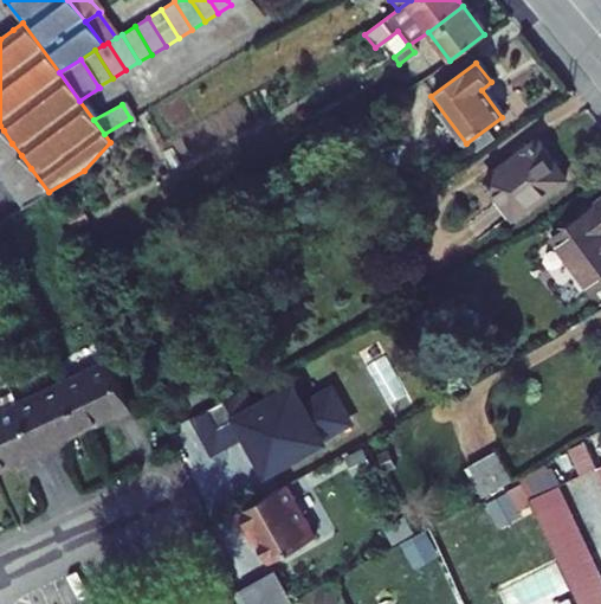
[(0,152),(12,143),(4,130),(0,133),(0,152)]
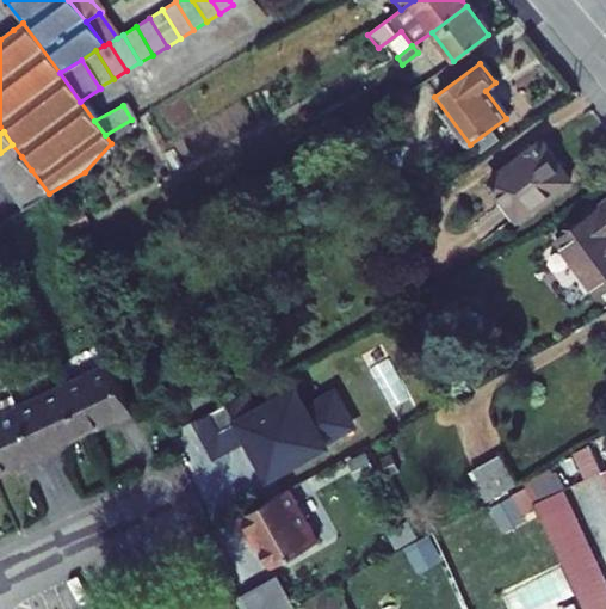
[(515,221),(568,180),(539,142),(487,183),(515,221)]
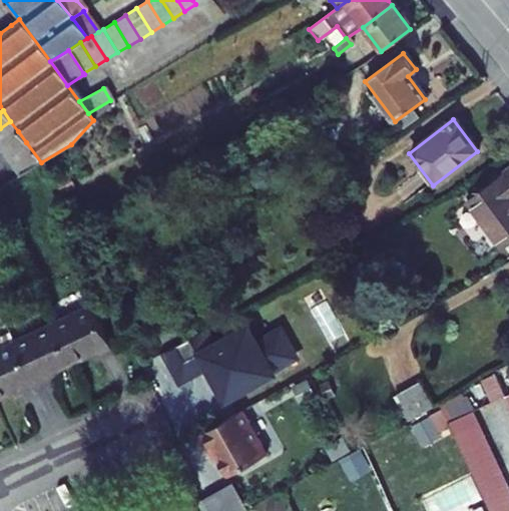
[(0,145),(18,131),(10,121),(0,128),(0,145)]
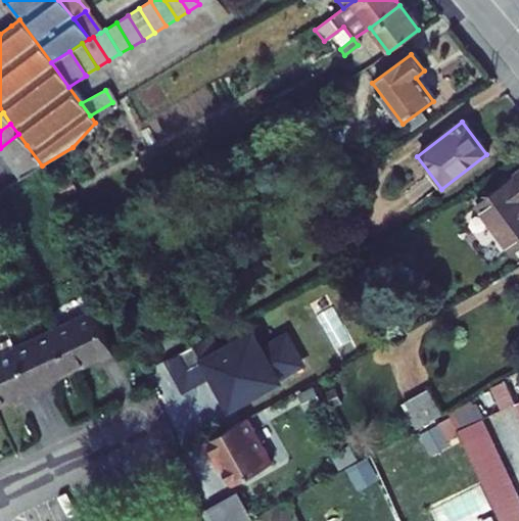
[(0,156),(4,161),(27,145),(18,134),(0,148),(0,156)]
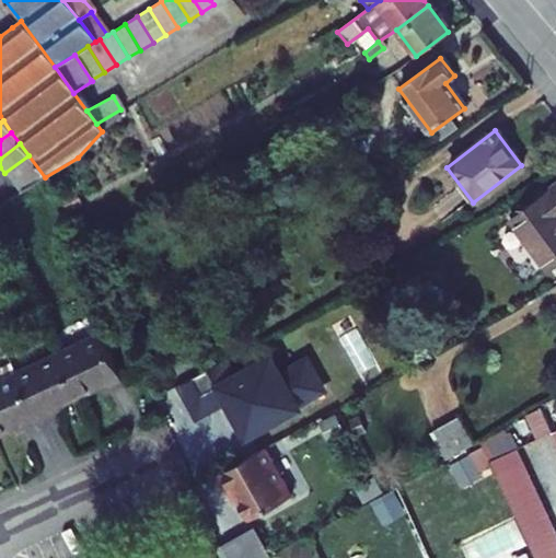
[(4,173),(19,193),(45,177),(29,155),(4,173)]
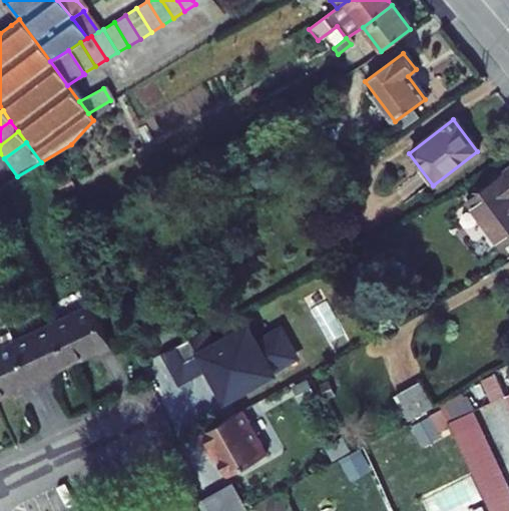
[(508,167),(464,200),(500,249),(508,242),(508,167)]
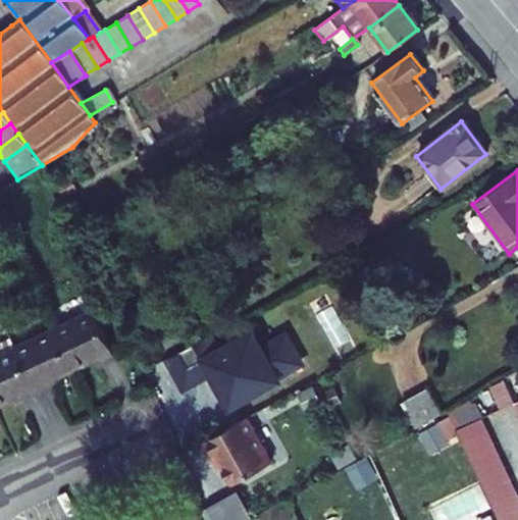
[(52,331),(70,370),(94,359),(95,363),(111,355),(92,313),(52,331)]
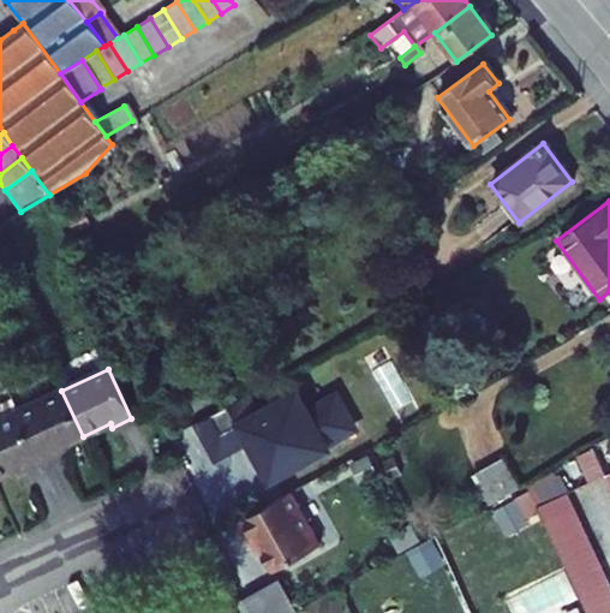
[(15,412),(39,463),(58,453),(55,450),(83,436),(61,391),(15,412)]
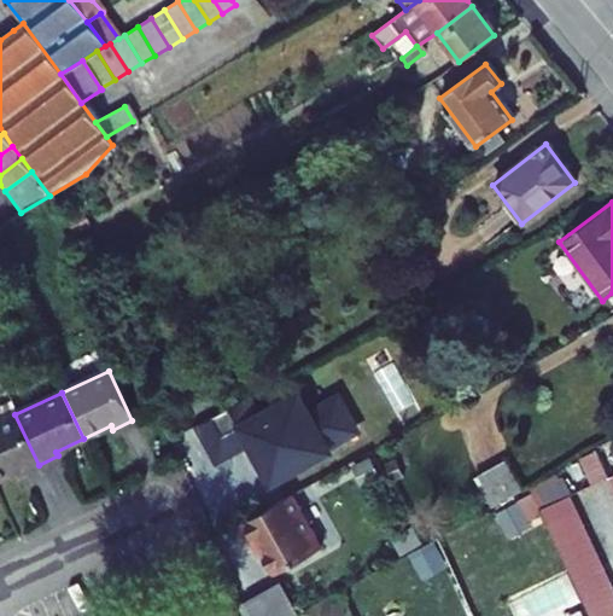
[(244,399),(197,425),(215,459),(247,441),(270,483),(328,451),(326,446),(352,431),(334,400),(303,418),(293,400),(289,402),(286,399),(255,417),(244,399)]
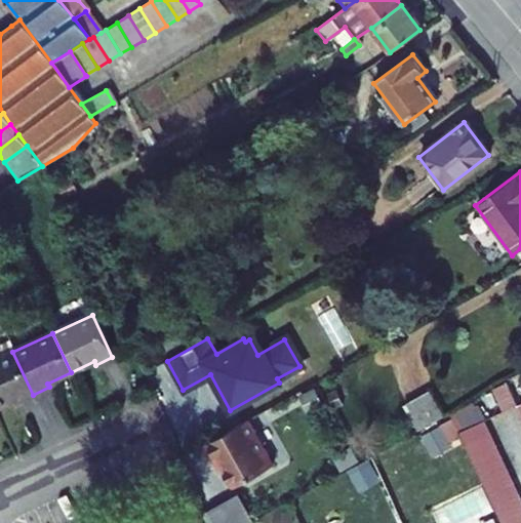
[(0,405),(15,398),(17,402),(33,395),(12,352),(0,358),(0,405)]
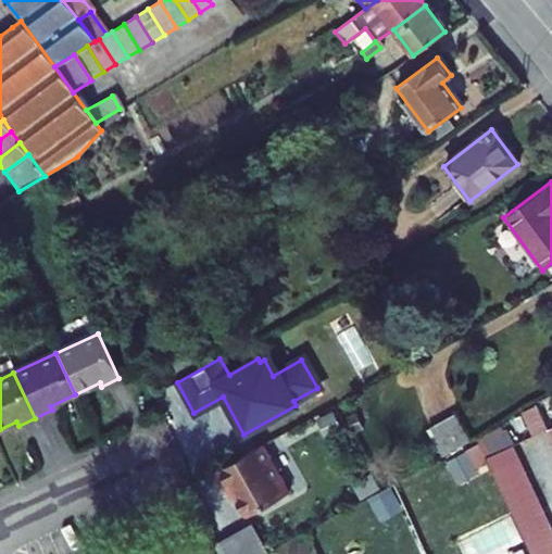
[(551,400),(524,412),(532,431),(551,423),(551,400)]
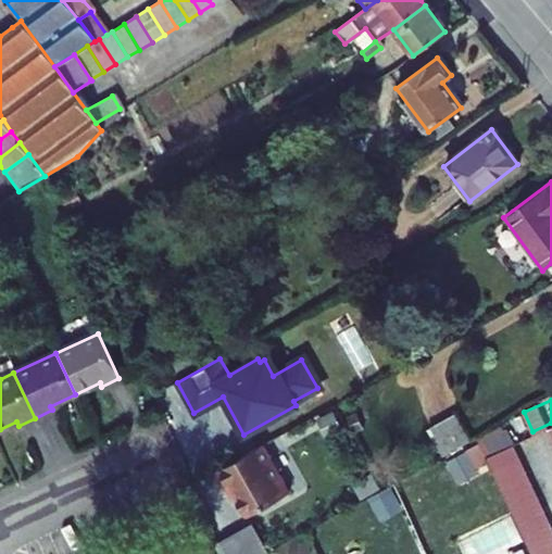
[(440,457),(467,442),(452,415),(425,430),(440,457)]
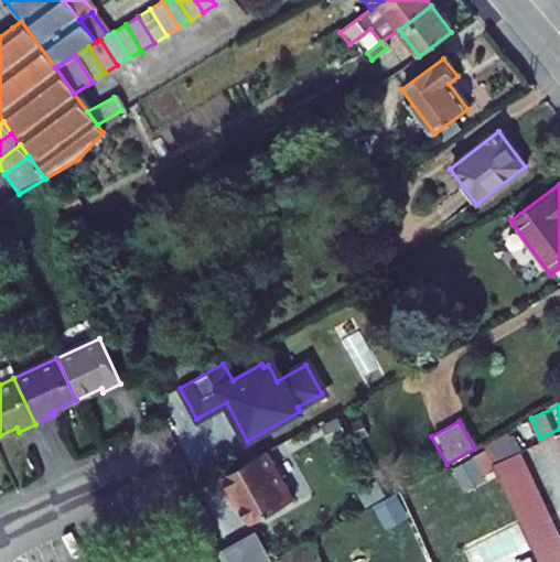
[(216,479),(225,496),(232,493),(249,525),(291,500),(265,453),(216,479)]
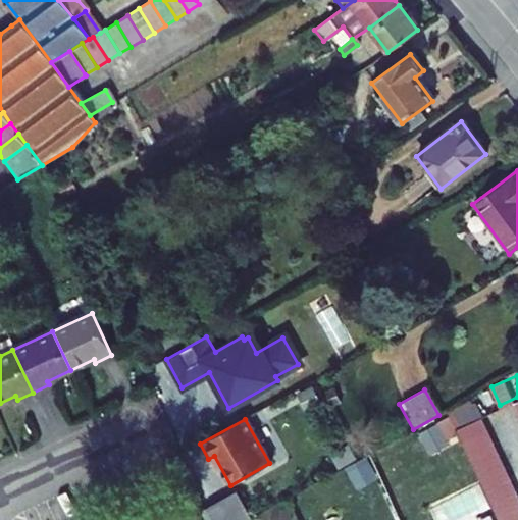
[(460,444),(484,432),(479,420),(454,431),(460,444)]
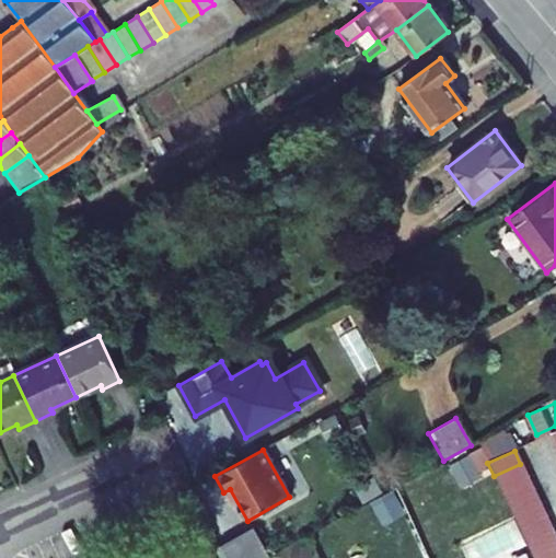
[(500,489),(526,477),(520,464),(494,476),(500,489)]
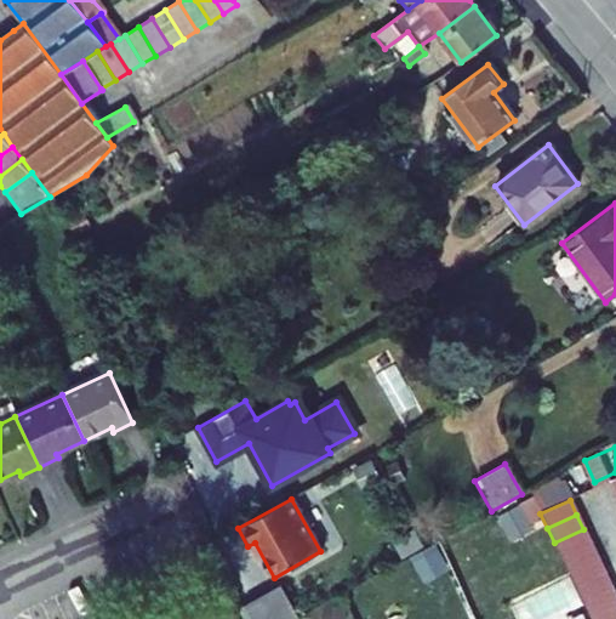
[(562,557),(591,544),(583,529),(554,543),(562,557)]
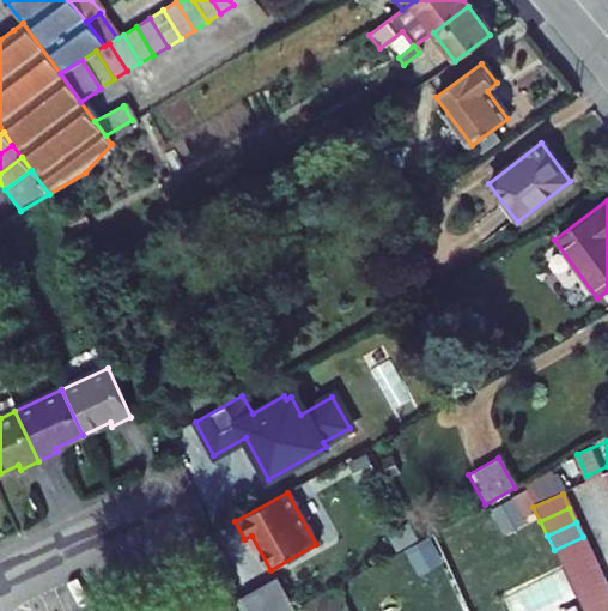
[(560,564),(590,551),(583,537),(554,550),(560,564)]
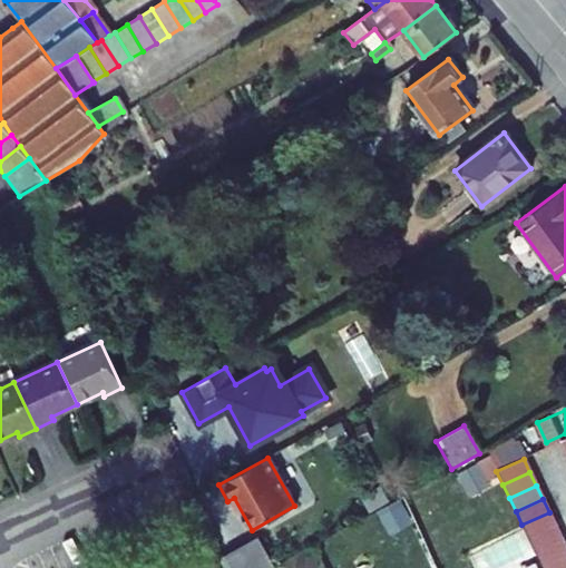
[(528,538),(555,526),(549,512),(521,525),(528,538)]
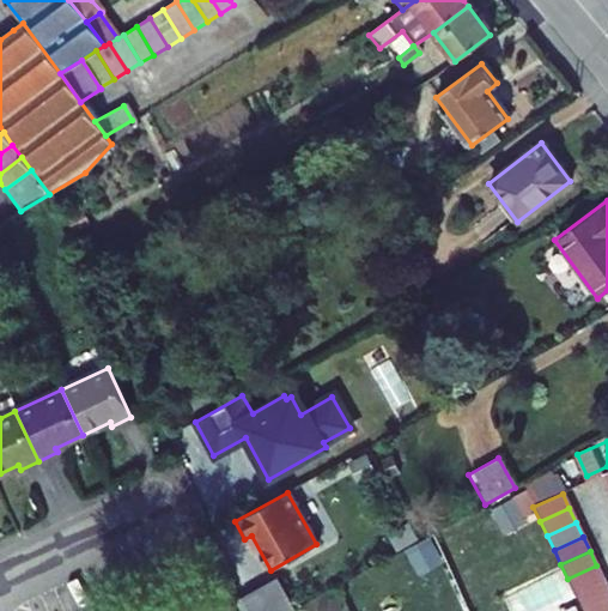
[(573,593),(603,579),(596,566),(567,579),(573,593)]
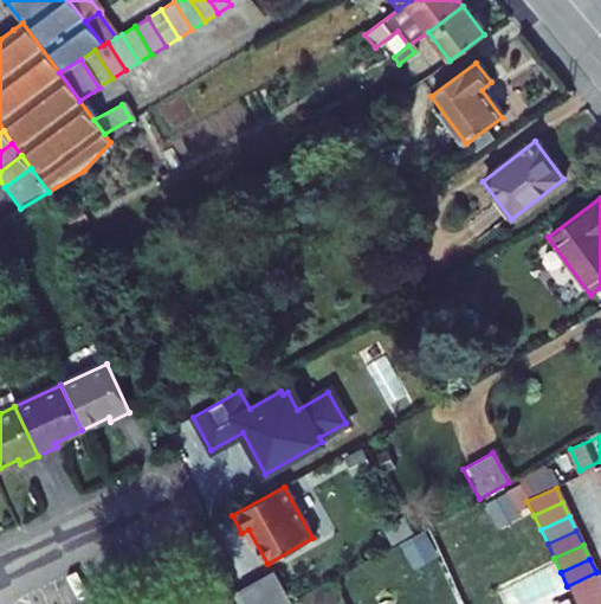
[(574,601),(600,588),(600,583),(596,572),(567,586),(574,601)]
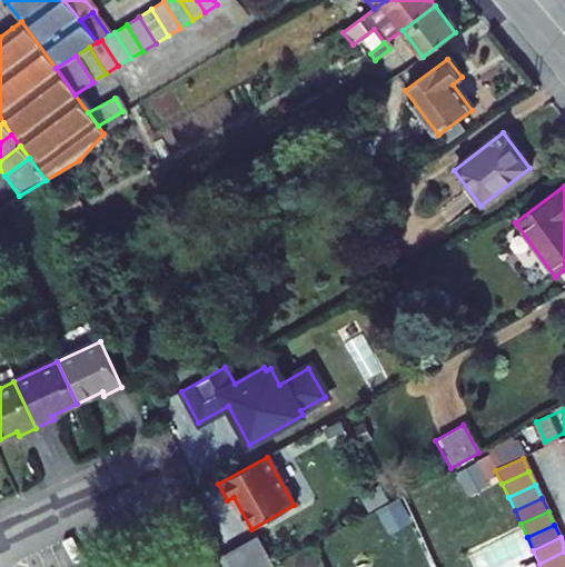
[(564,566),(564,551),(539,564),(541,566),(564,566)]
